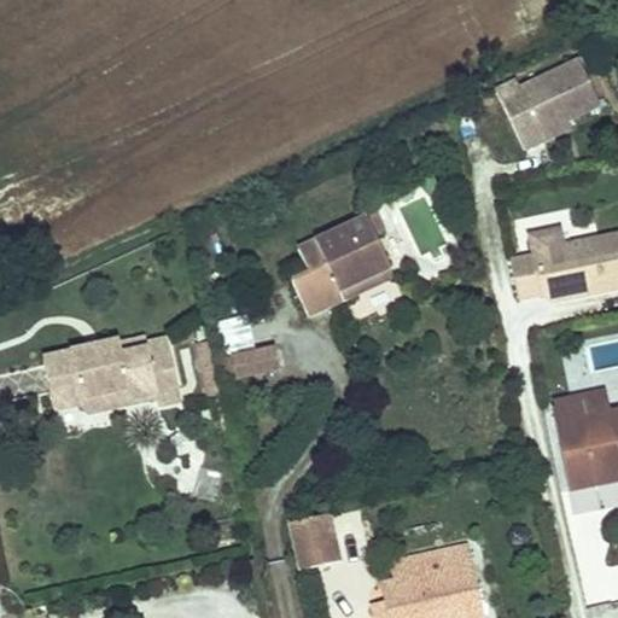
[(564,123),(598,108),(577,63),(518,91),(516,85),(494,94),(522,152),(542,143),(538,135),(564,123)]
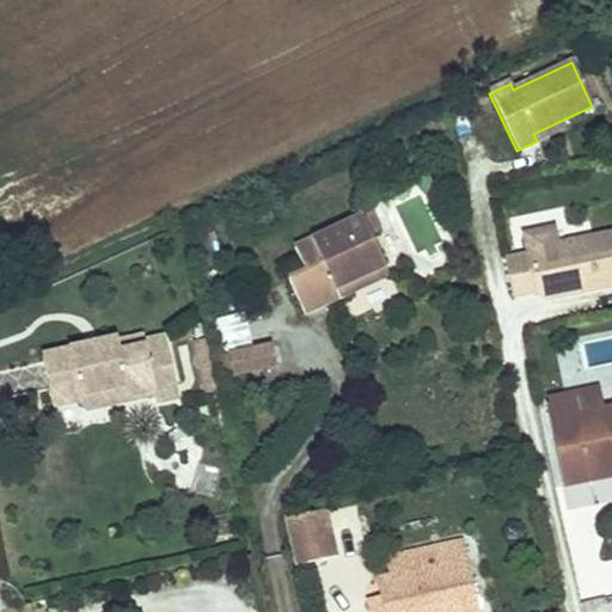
[(537,141),(562,129),(558,122),(533,134),(537,141)]
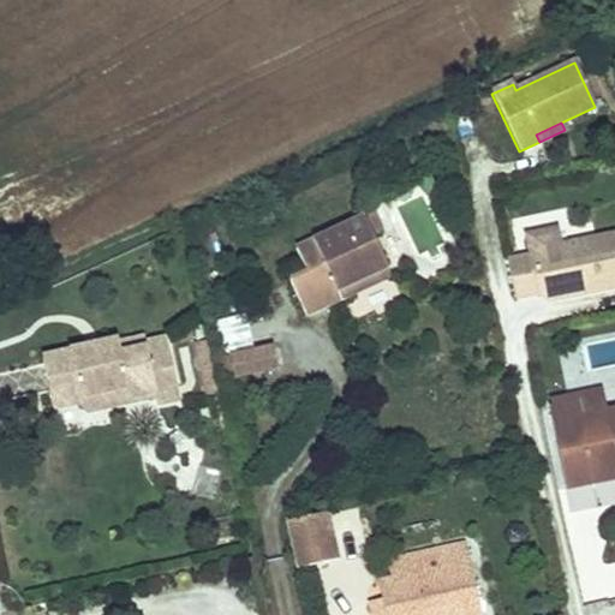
[(364,218),(296,249),(305,270),(288,279),(306,317),(344,299),(340,291),(388,268),(364,218)]
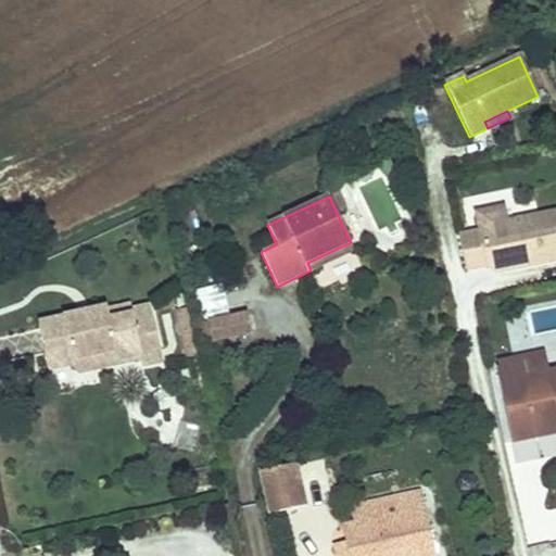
[(555,261),(555,212),(536,217),(518,220),(513,229),(505,224),(502,210),(475,215),(478,232),(457,237),(464,272),(485,267),(496,265),(497,273),(555,261)]
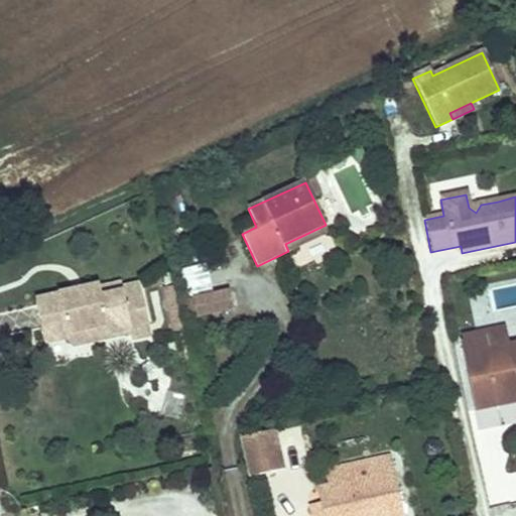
[(326,225),(285,244),(288,251),(329,232),(326,225)]
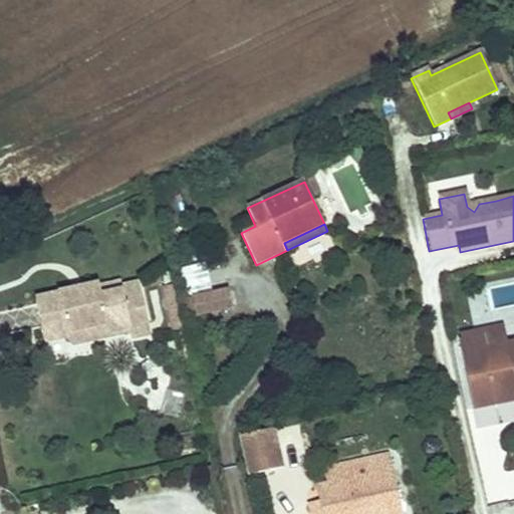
[(459,245),(449,247),(456,253),(460,252),(459,245)]
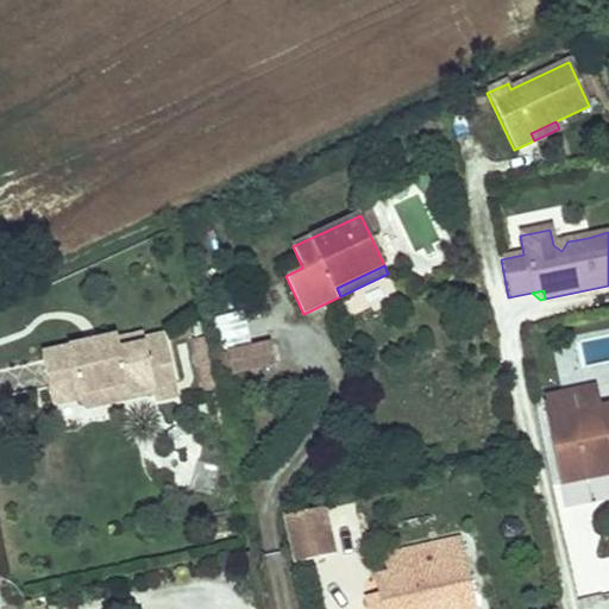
[(245,309),(217,315),(223,347),(251,341),(245,309)]
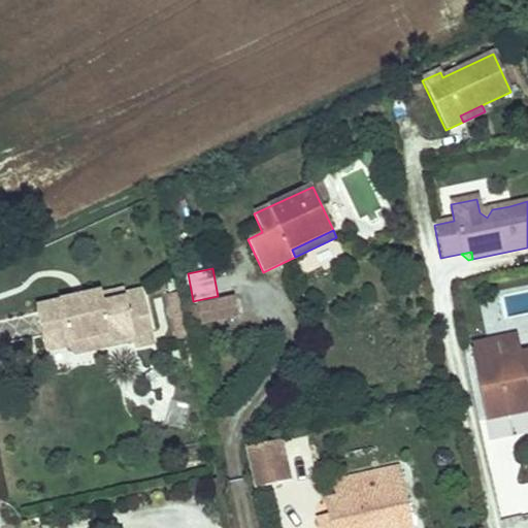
[(74,296),(40,304),(51,347),(72,340),(105,333),(120,347),(136,342),(137,349),(157,343),(142,287),(126,291),(127,295),(105,300),(103,293),(102,289),(89,292),(90,297),(75,300),(74,296)]
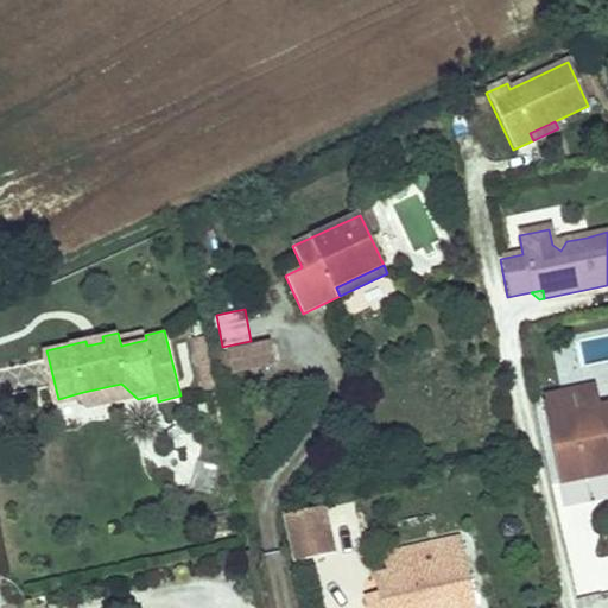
[(146,340),(145,335),(144,330),(119,337),(121,346),(146,340)]
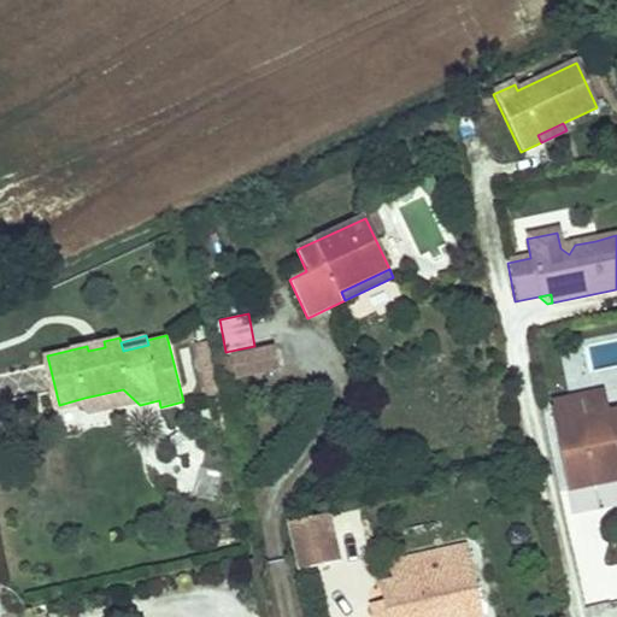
[(212,339),(195,342),(205,393),(222,389),(212,339)]
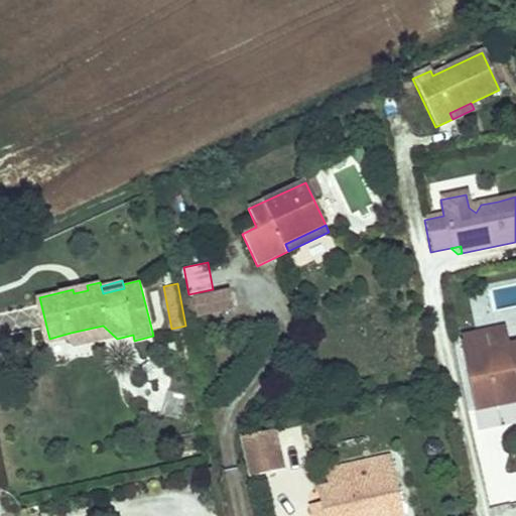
[(88,290),(87,285),(73,289),(74,293),(88,290)]
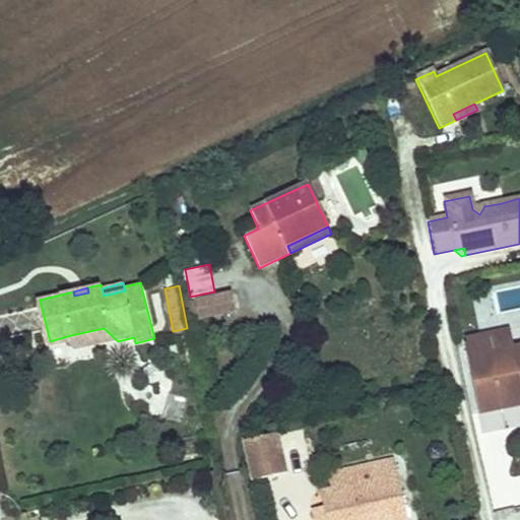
[(193,302),(196,319),(237,311),(234,294),(193,302)]
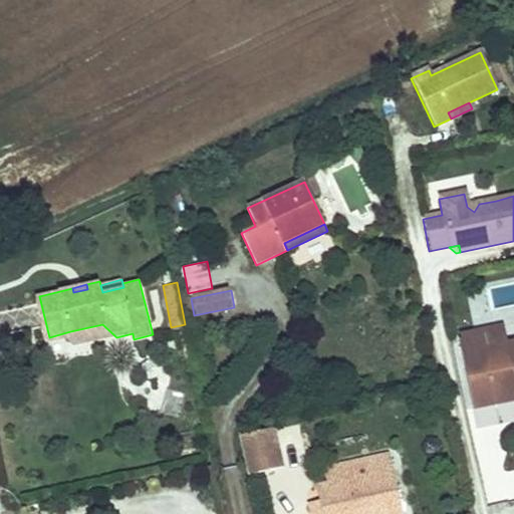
[(70,331),(82,346),(116,337),(102,324),(70,331)]
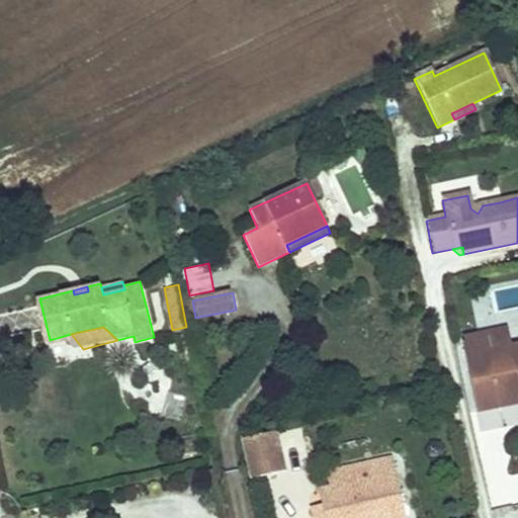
[(509,346),(505,328),(461,336),(463,344),(487,339),(489,350),(509,346)]
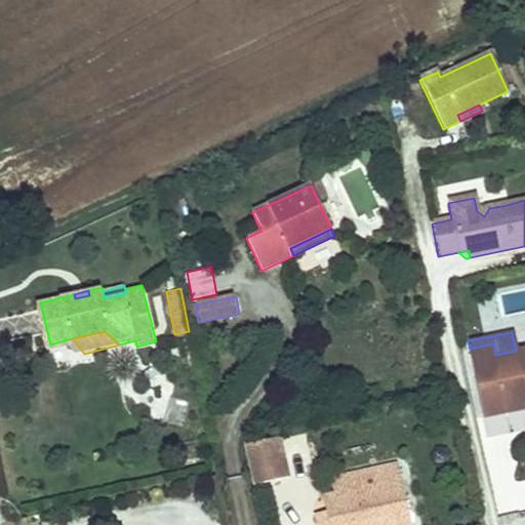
[(493,344),(470,349),(478,390),(497,387),(499,397),(524,391),(524,348),(516,351),(495,355),(493,344)]
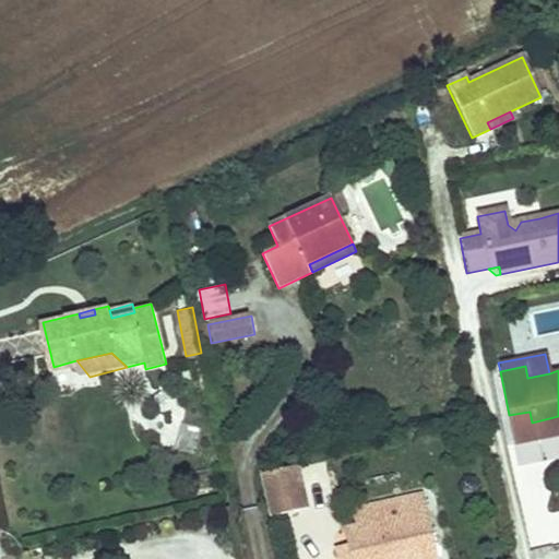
[(530,412),(509,415),(515,442),(558,432),(558,416),(532,423),(530,412)]
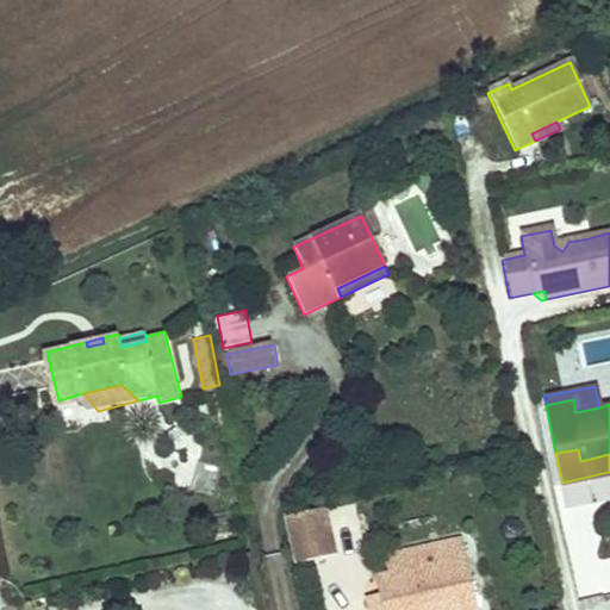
[(335,554),(323,508),(282,517),(294,564),(335,554)]
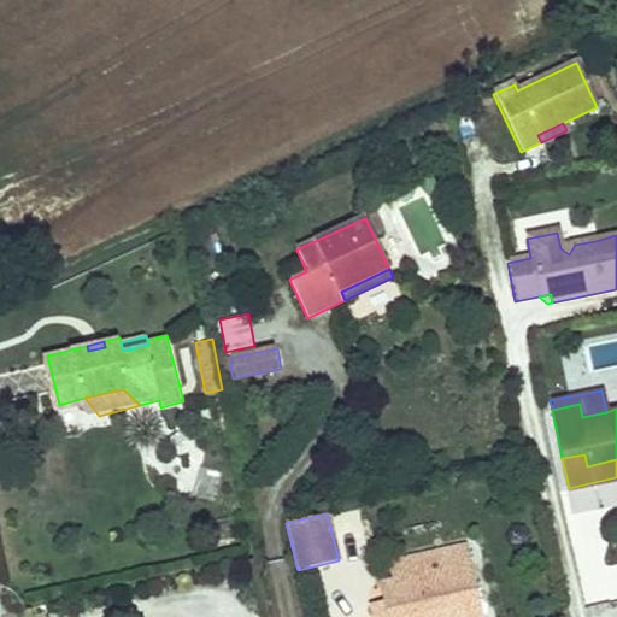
[(485,616),(466,542),(387,562),(392,580),(397,603),(383,605),(386,616),(485,616)]
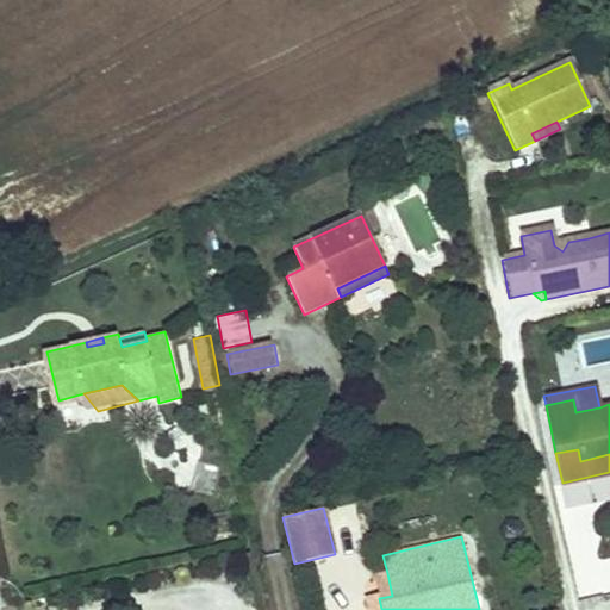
[(387,573),(374,577),(379,598),(392,596),(387,573)]
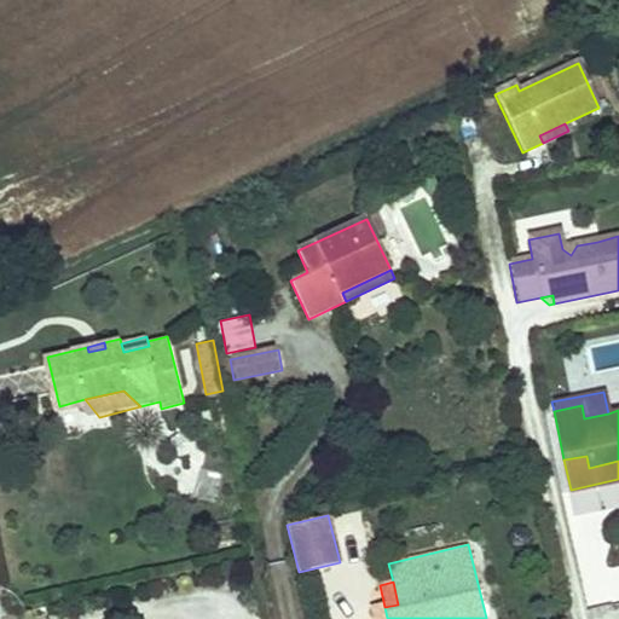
[(387,618),(385,607),(374,611),(375,618),(387,618)]
